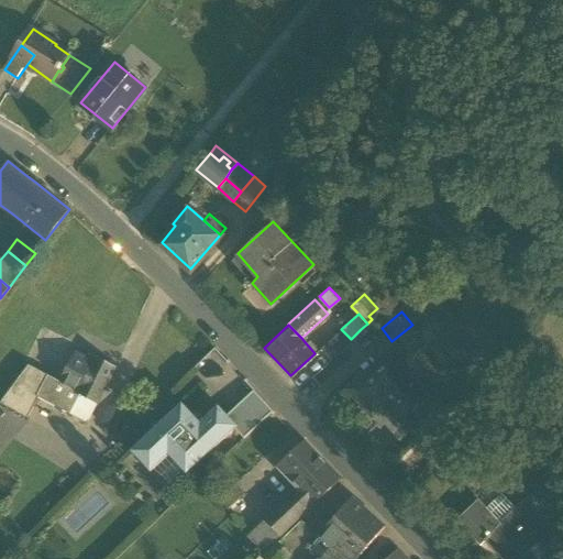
[(321,348),(330,358),(351,339),(341,329),(321,348)]
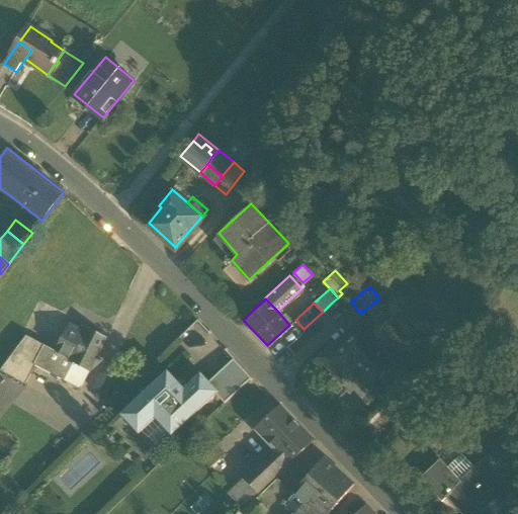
[(69,323),(56,348),(54,351),(72,361),(88,370),(104,336),(87,327),(85,331),(80,328),(69,323)]
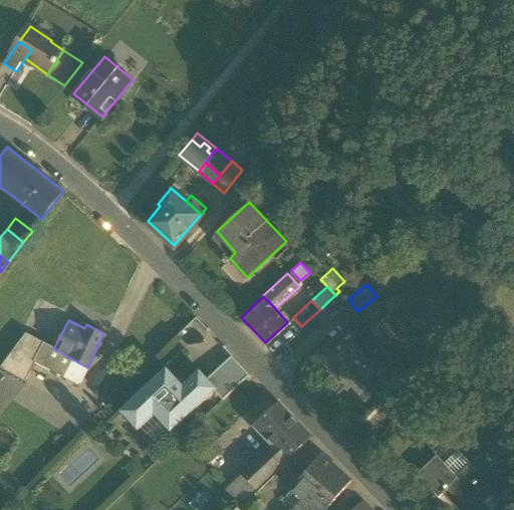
[(352,368),(370,389),(398,363),(356,320),(319,355),(332,369),(343,359),(352,368)]
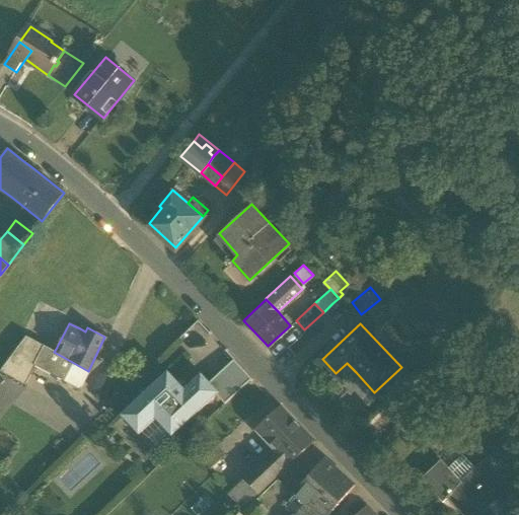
[(0,366),(0,370),(23,383),(34,364),(33,362),(43,344),(24,335),(3,362),(0,366)]
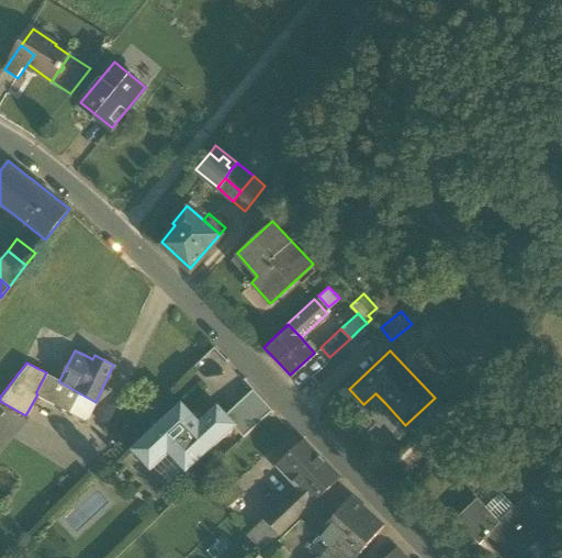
[(37,394),(68,412),(78,392),(58,381),(60,378),(46,371),(46,372),(36,392),(37,394)]
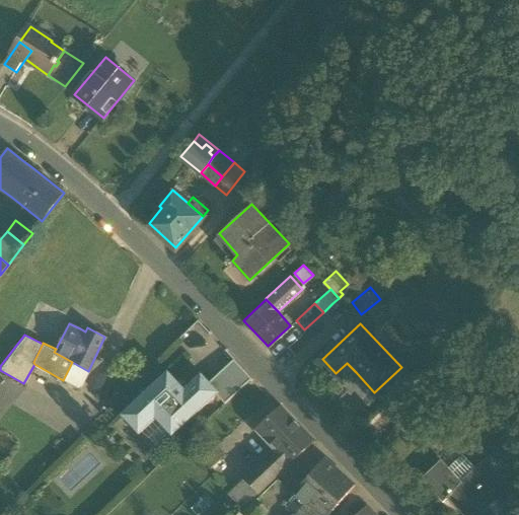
[(217,392),(225,401),(252,377),(234,358),(210,380),(219,390),(217,392)]
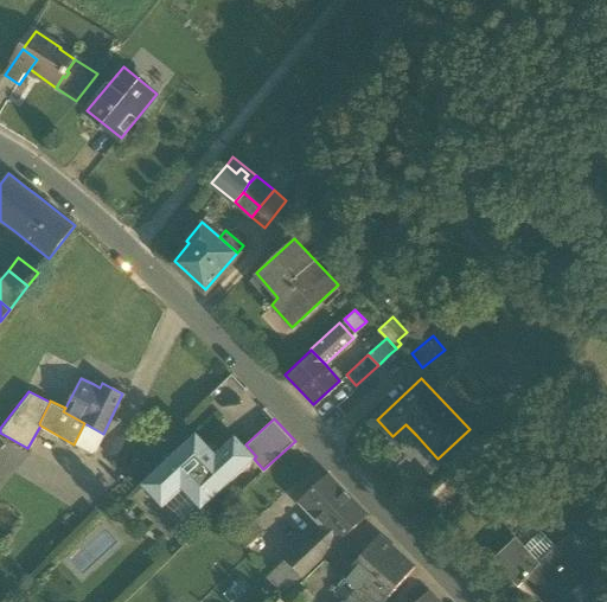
[(103,434),(84,423),(74,444),(91,455),(103,434)]
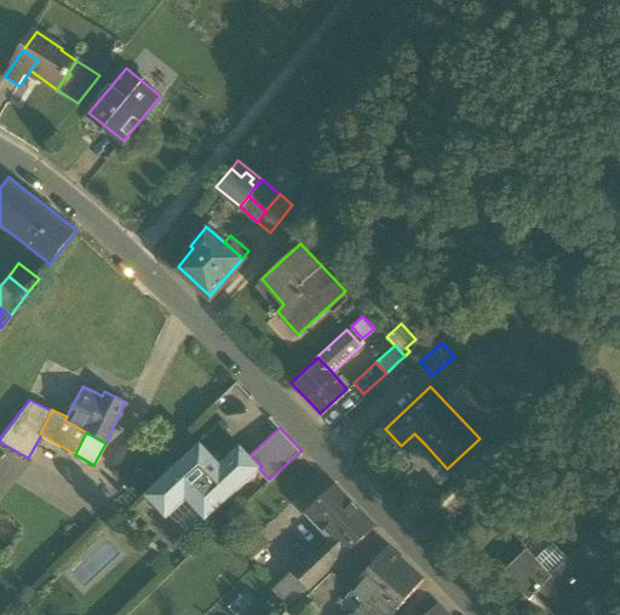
[(414,434),(401,446),(412,457),(425,444),(414,434)]
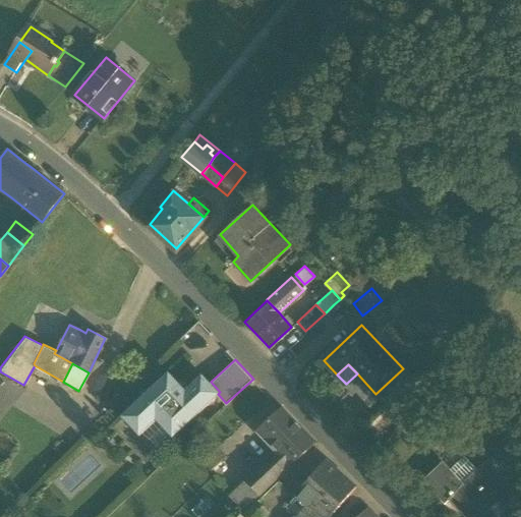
[(157,418),(173,437),(218,394),(220,392),(211,382),(203,372),(185,388),(169,370),(121,415),(139,435),(157,418)]
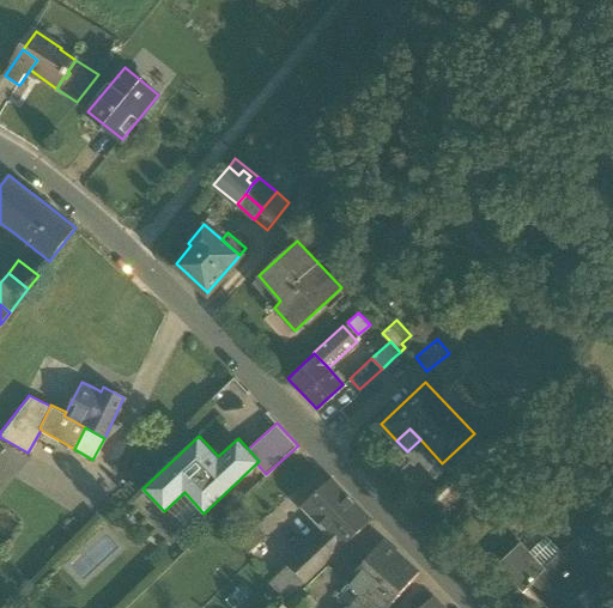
[(612,478),(599,491),(610,504),(612,500),(612,478)]
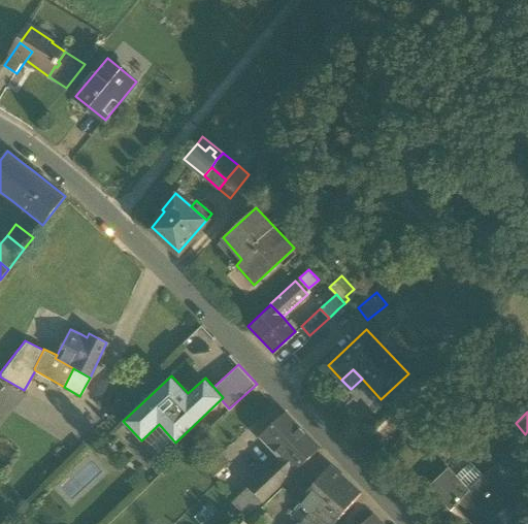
[(276,460),(289,473),(317,448),(285,413),(262,433),(282,455),(276,460)]
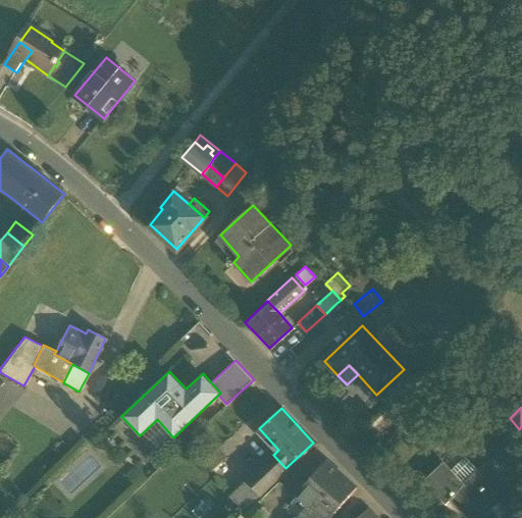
[(220,447),(204,461),(212,470),(228,455),(220,447)]
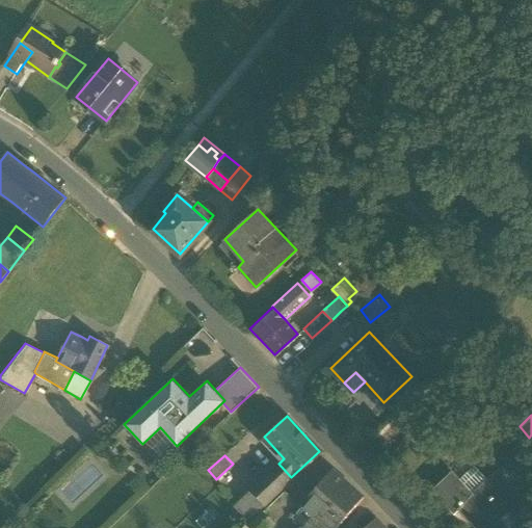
[(502,463),(495,471),(510,489),(519,480),(502,463)]
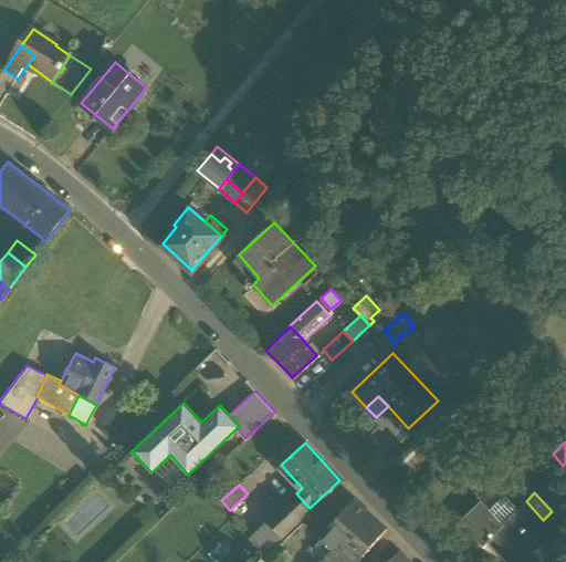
[(266,520),(280,534),(310,508),(296,493),(266,520)]
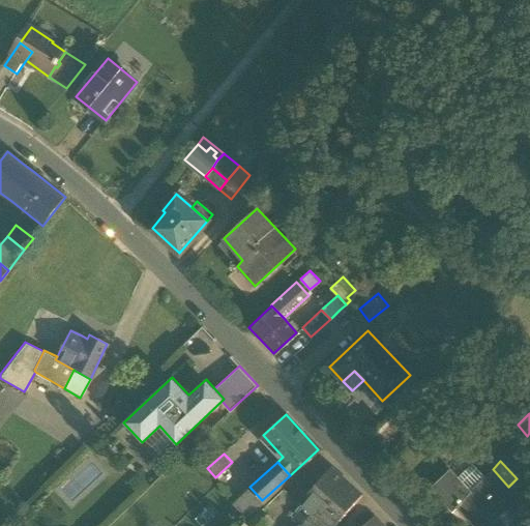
[(473,462),(457,477),(461,481),(462,481),(469,490),(486,475),(473,462)]
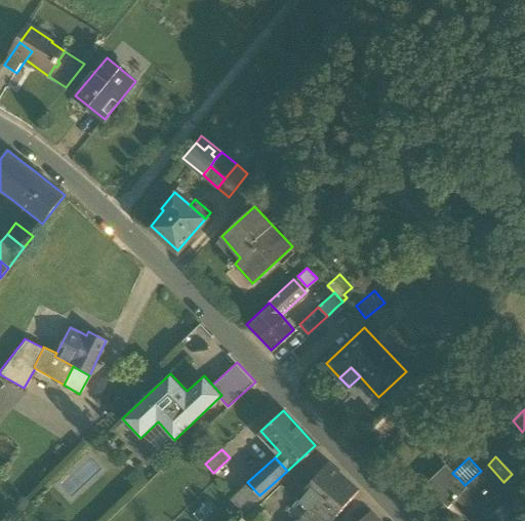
[(309,507),(323,520),(328,520),(355,490),(327,463),(296,493),(309,507)]
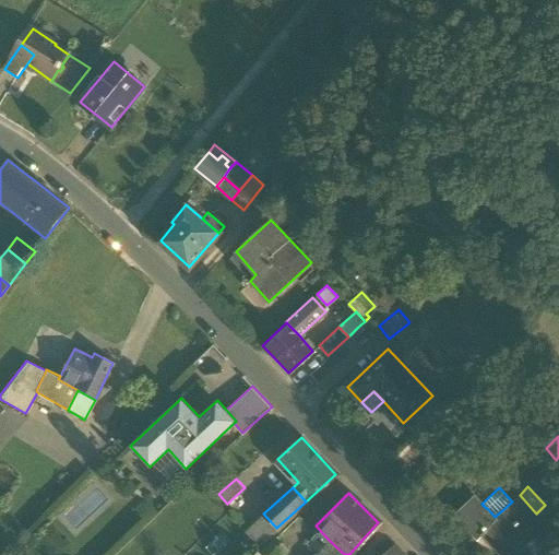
[(512,502),(495,517),(498,520),(487,531),(488,532),(509,554),(533,533),(538,540),(552,528),(554,530),(558,524),(558,510),(550,500),(549,502),(545,505),(536,514),(520,495),(512,502)]
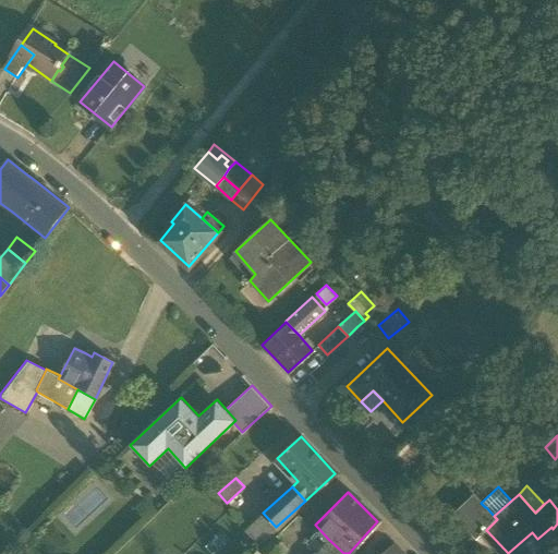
[(482,538),(487,531),(486,530),(497,519),(494,516),(486,507),(485,507),(481,503),(473,495),(452,515),(476,541),(481,537),(482,538)]
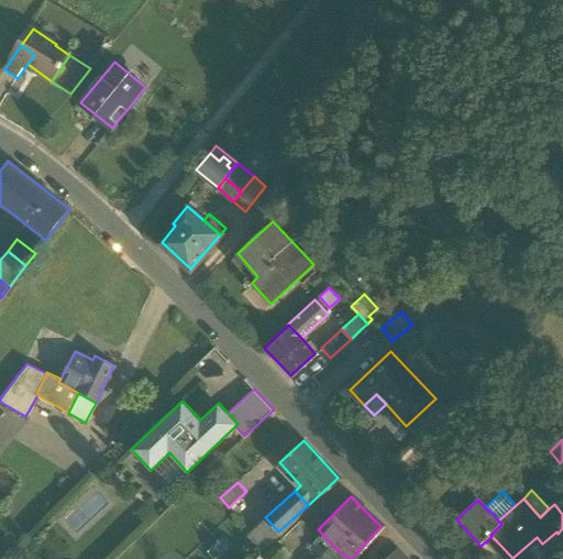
[(278,532),(265,517),(247,534),(264,551),(282,535),(278,532)]
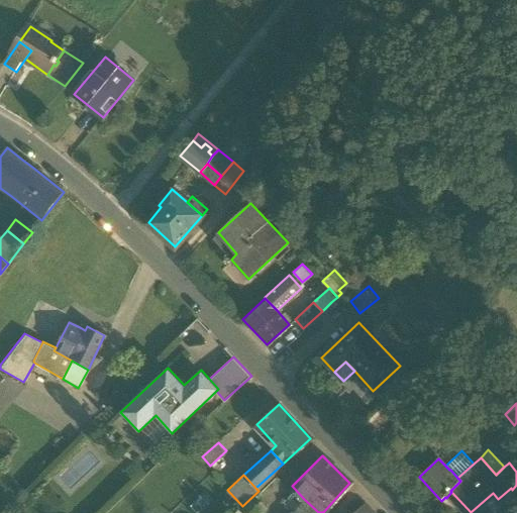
[(241,511),(242,512),(257,512),(266,506),(256,496),(241,511)]
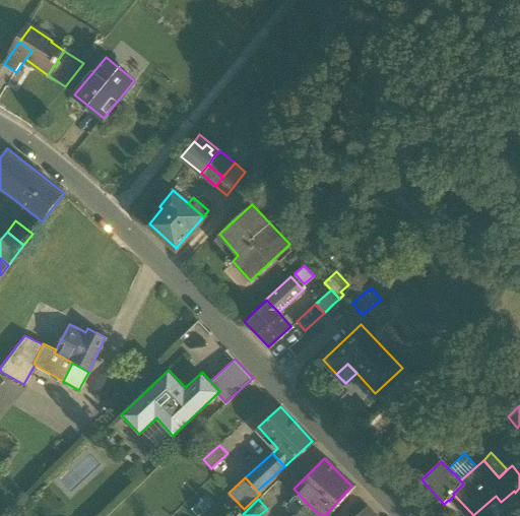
[(320,515),(306,502),(294,515),(320,515)]
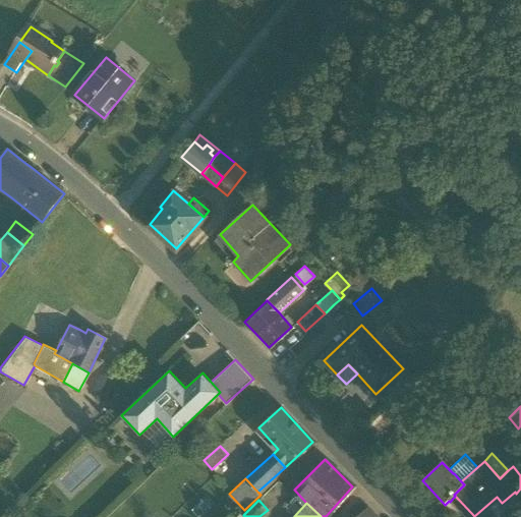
[(368,505),(364,509),(371,516),(373,516),(378,514),(368,505)]
